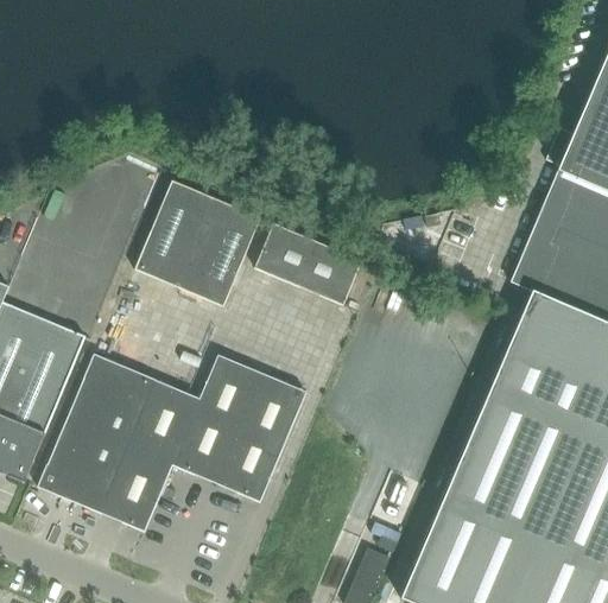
[(559,163),(510,279),(532,289),(607,321),(607,48),(574,131),(559,125),(545,157),(559,163)]
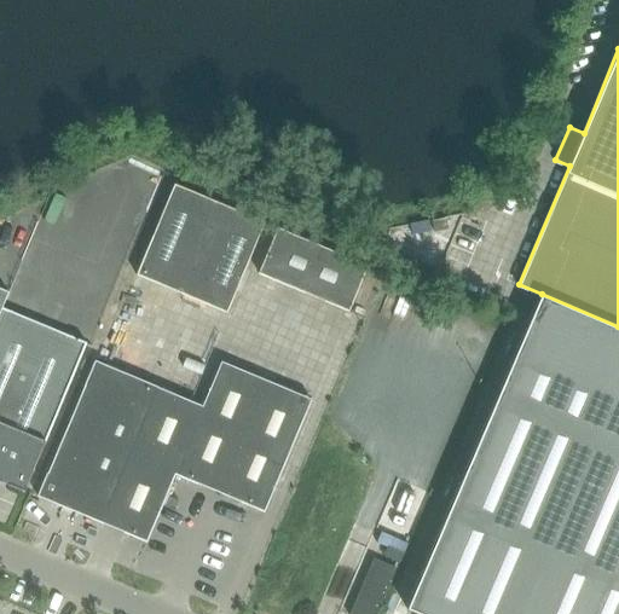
[(137,274),(227,312),(265,221),(174,184),(137,274)]
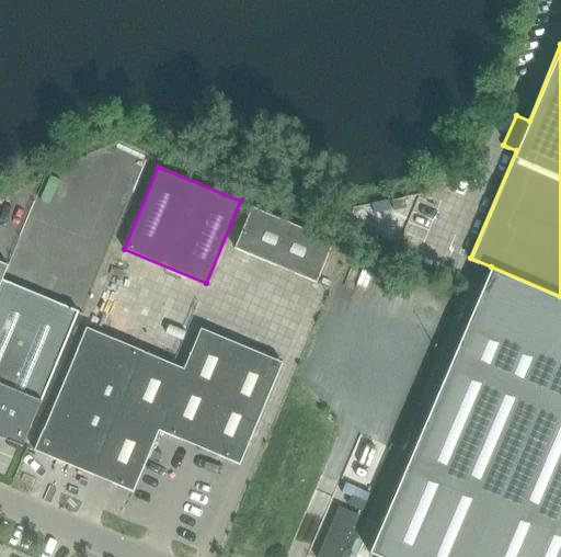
[(235,247),(263,259),(315,281),(332,239),(251,206),(235,247)]
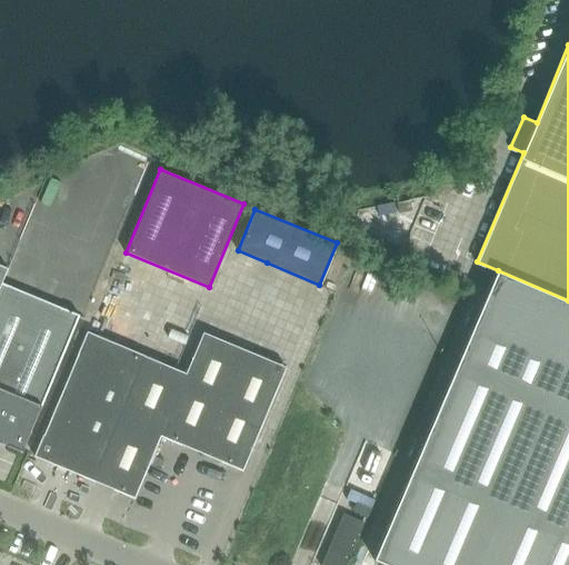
[(49,299),(7,281),(12,267),(0,261),(0,439),(25,450),(27,450),(83,315),(49,299)]
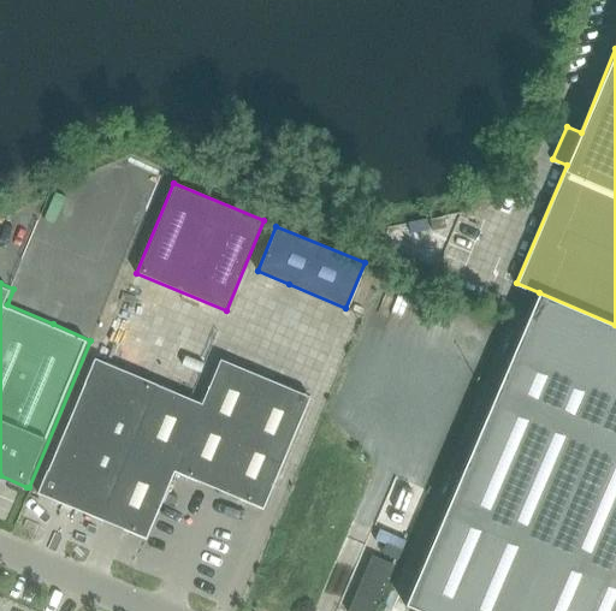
[(615,610),(615,325),(539,292),(407,604),(422,610),(615,610)]
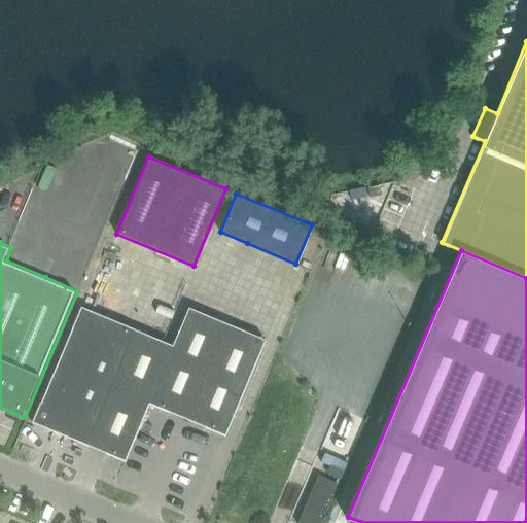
[(34,420),(78,440),(126,323),(82,305),(42,401),(34,420)]
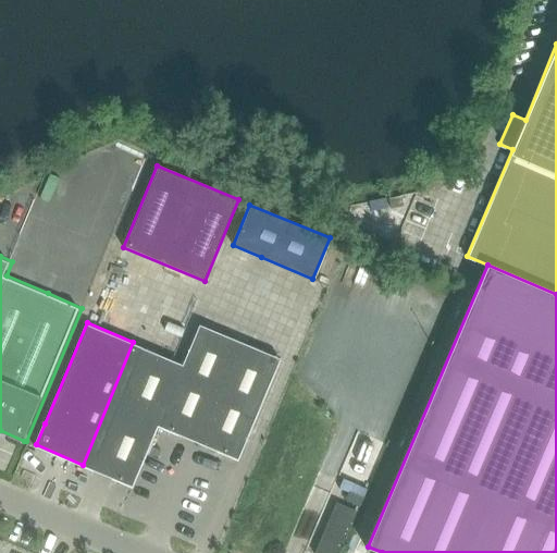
[(200,323),(183,364),(159,425),(185,435),(198,441),(240,341),(200,323)]
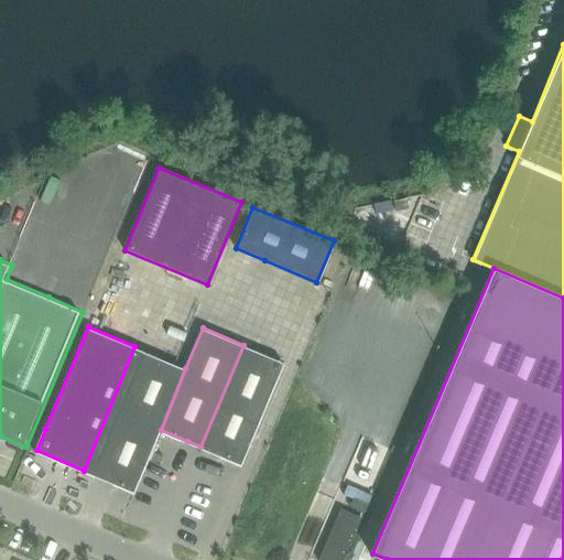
[(284,362),(243,345),(201,447),(241,464),(284,362)]
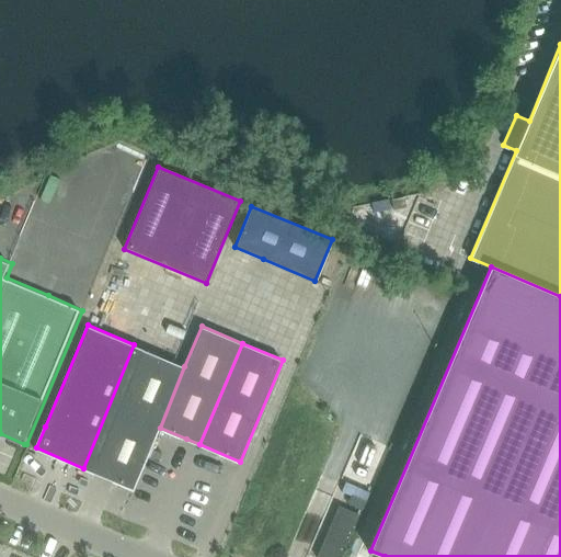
[(134,344),(83,468),(135,489),(160,428),(184,366),(134,344)]
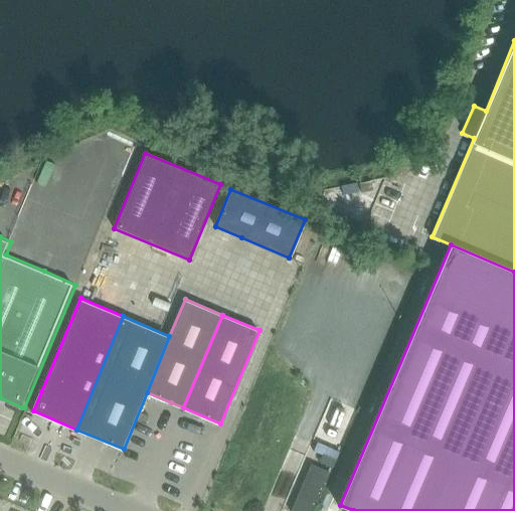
[(311,462),(291,510),(293,510),(312,510),(330,470),(311,462)]
